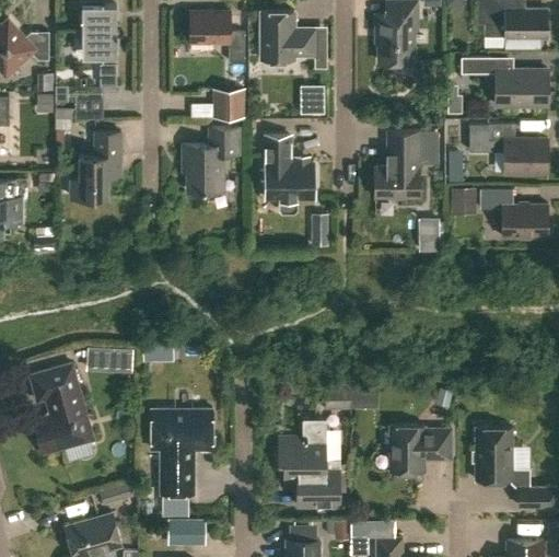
[(423,0),(424,10),(442,9),(441,0),(423,0)]
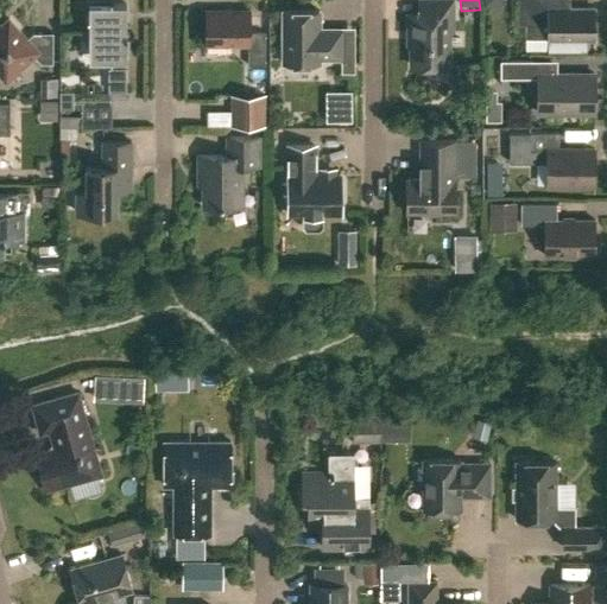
[(518,0),(519,27),(526,27),(526,43),(549,43),(549,53),(587,53),(587,43),(595,43),(595,11),(566,12),(564,0),(518,0)]
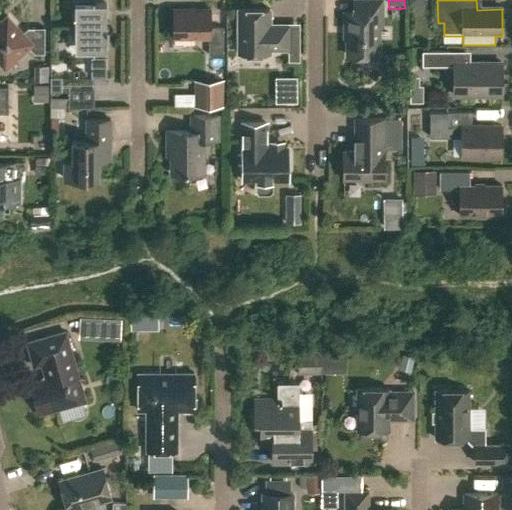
[(357,15),(345,15),(345,30),(349,30),(349,59),(378,59),(379,16),(383,16),(383,2),(357,2),(357,15)]
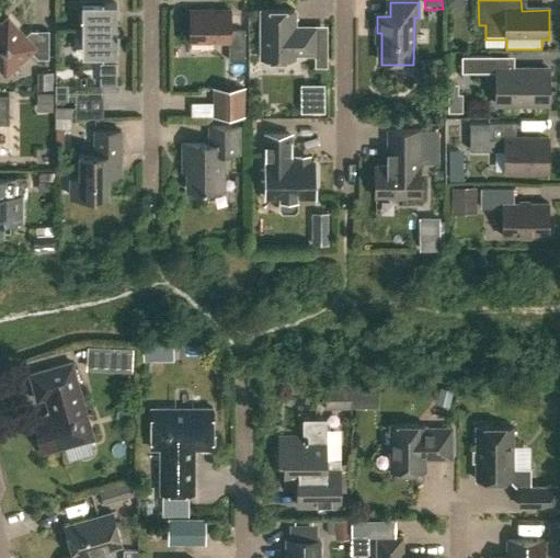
[(40,7),(41,25),(52,24),(52,6),(40,7)]
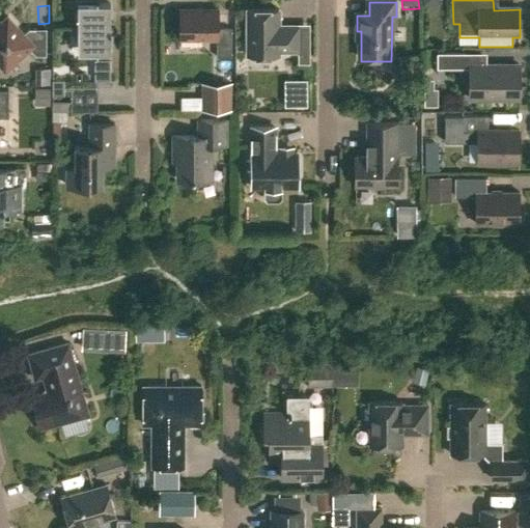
[(78,6),(79,56),(111,56),(111,6),(78,6)]
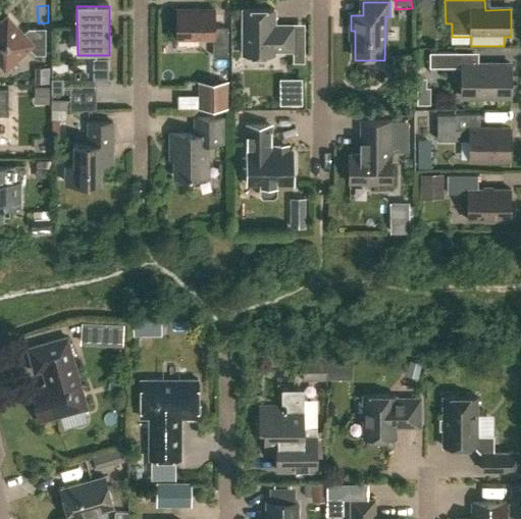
[(214,41),(214,59),(228,59),(228,31),(215,31),(215,12),(177,12),(177,41),(214,41)]
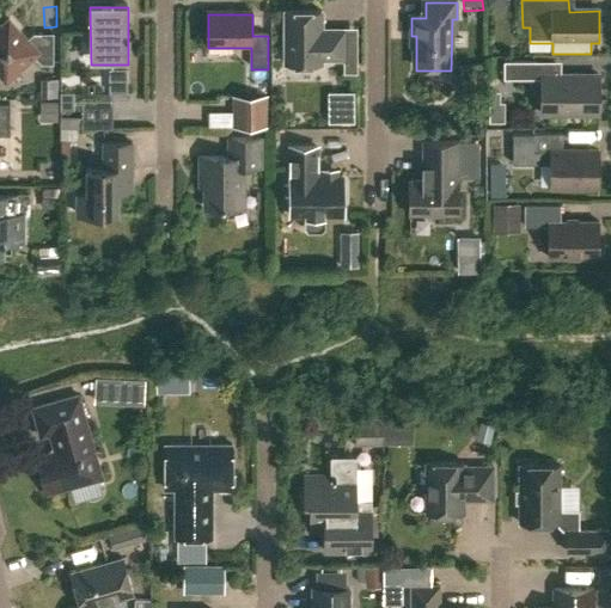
[(322,34),(322,14),(286,14),(286,68),(322,68),(322,62),(344,62),(344,34),(322,34)]
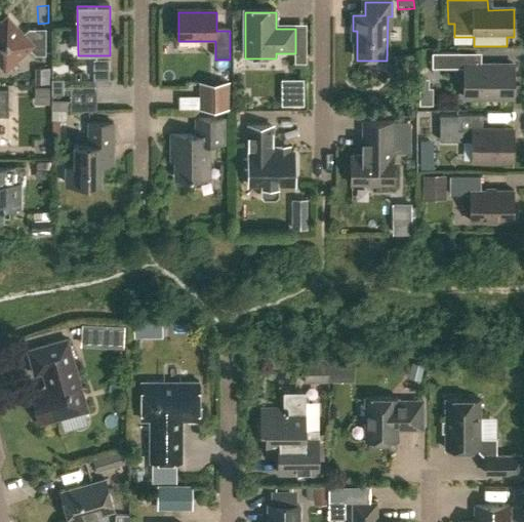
[(0,67),(6,73),(30,51),(36,58),(46,58),(47,32),(30,31),(24,36),(8,19),(0,26),(0,67)]
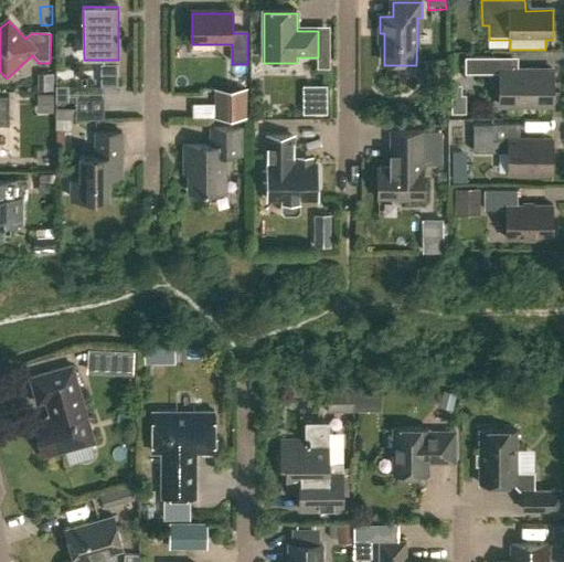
[(553,108),(553,72),(501,72),(501,108),(553,108)]
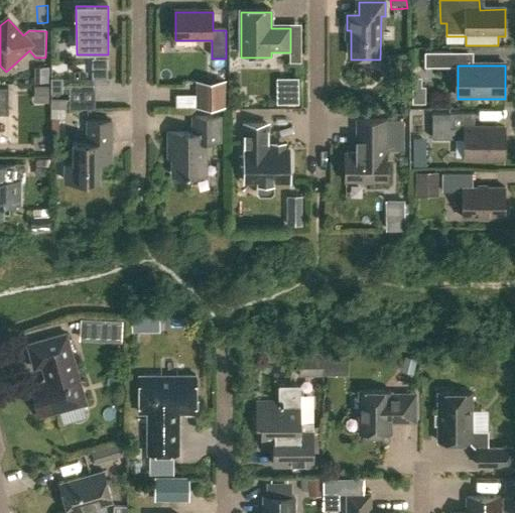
[(196,85),(197,111),(225,110),(225,84),(196,85)]
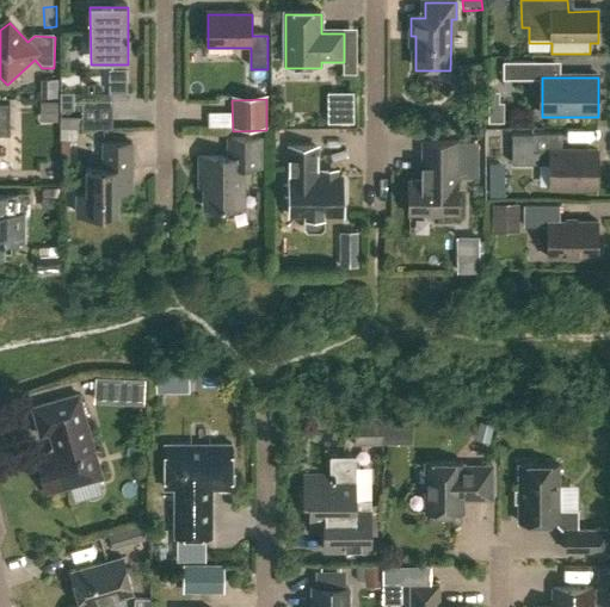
[(82,131),(114,131),(114,103),(82,103),(82,131)]
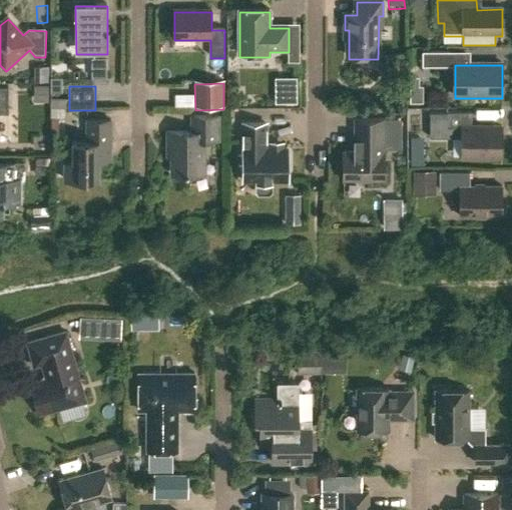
[(33,88),(33,104),(48,104),(48,88),(33,88)]
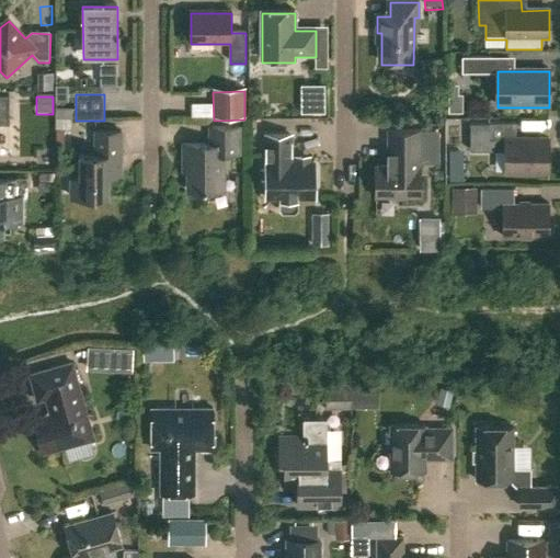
[(10,100),(0,99),(0,126),(10,127),(10,100)]
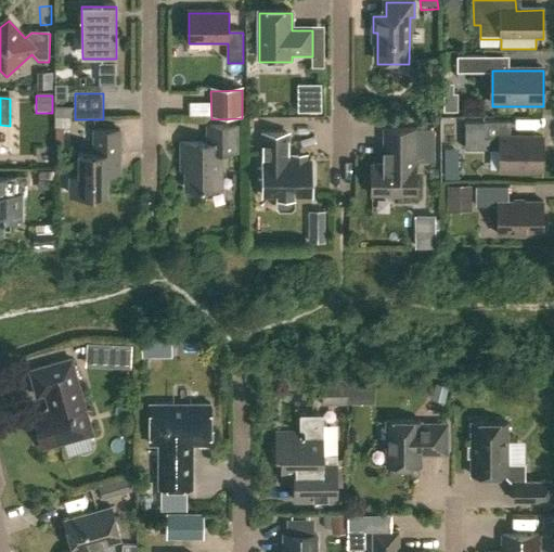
[(321,113),(321,104),(308,104),(308,113),(321,113)]
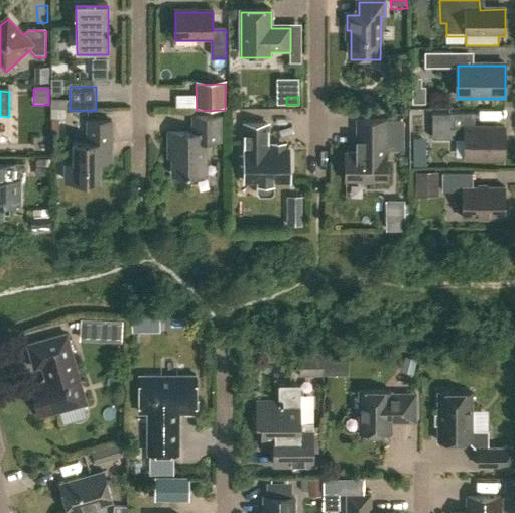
[(476,115),(451,115),(432,115),(432,141),(465,141),(465,160),(505,160),(505,130),(476,130),(476,115)]
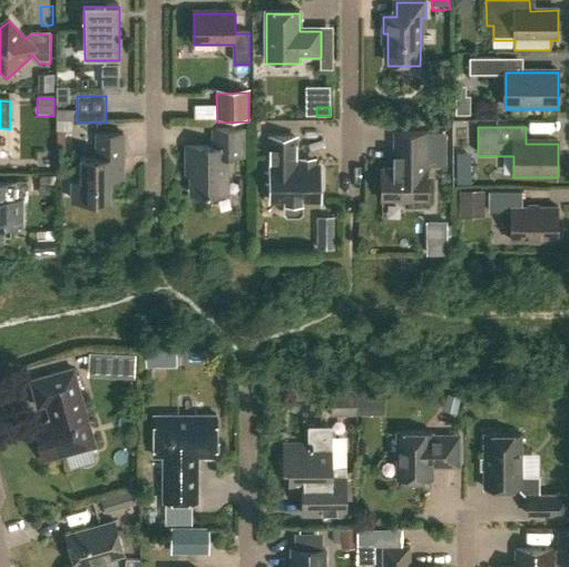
[(190,168),(190,196),(194,196),(197,198),(203,198),(206,196),(226,196),(226,159),(244,159),(244,132),(213,132),(213,149),(186,149),(186,168),(190,168)]
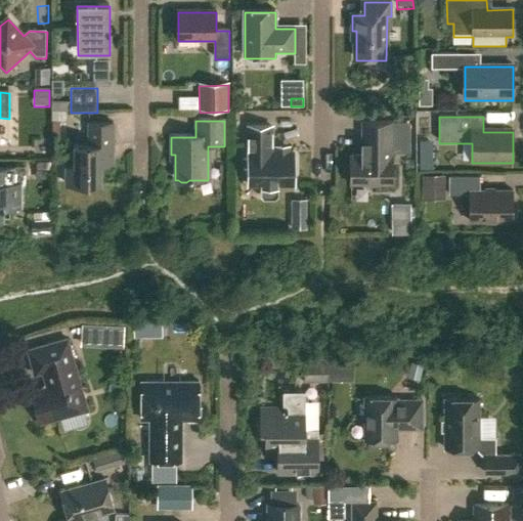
[(114,159),(114,125),(89,125),(89,146),(76,146),(76,169),(67,169),(67,186),(101,186),(101,166),(106,166),(106,159),(114,159)]
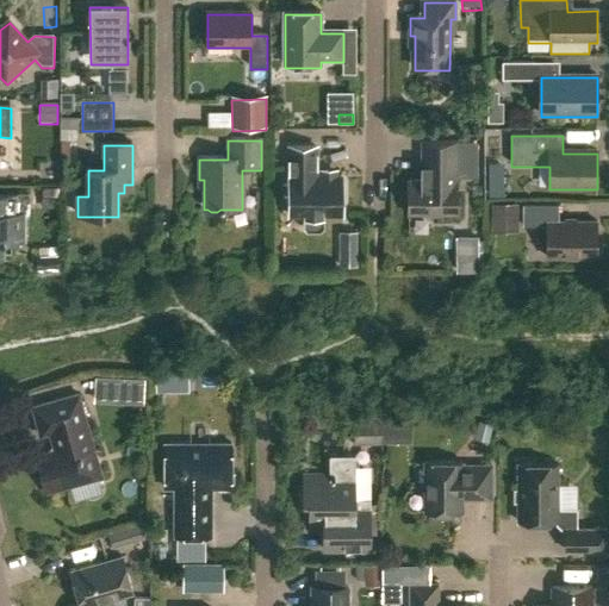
[(409,217),(458,217),(458,180),(473,180),(473,145),(422,145),(422,168),(426,168),(426,174),(422,174),(422,183),(409,183),(409,217)]
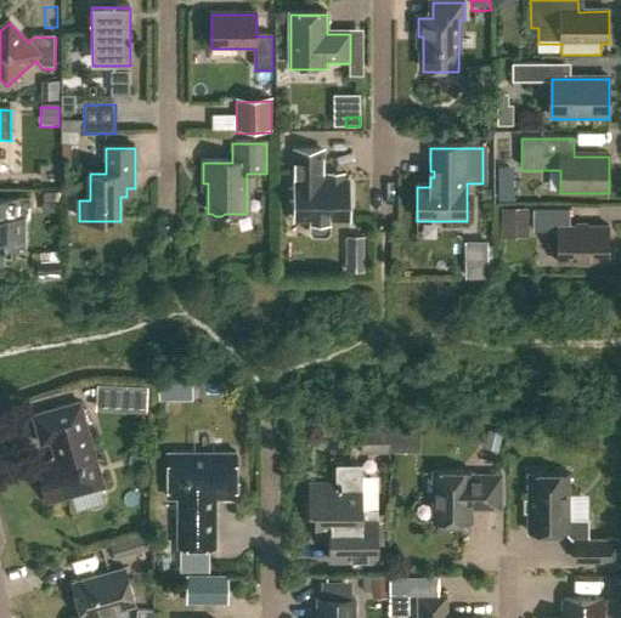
[(323,153),(295,153),(297,222),(349,222),(349,183),(323,183),(323,153)]
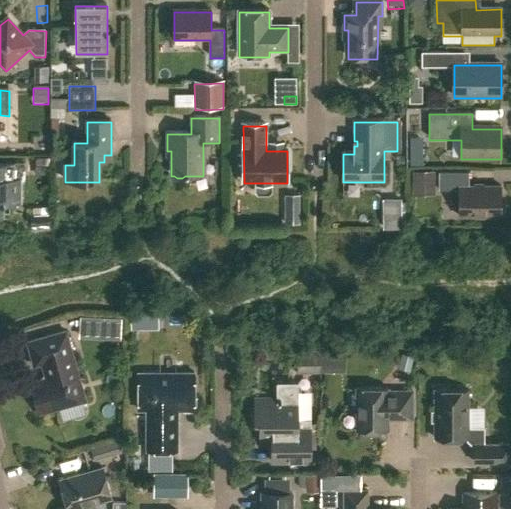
[(0,213),(3,214),(3,204),(21,204),(21,182),(25,182),(25,165),(8,165),(0,165),(0,213)]
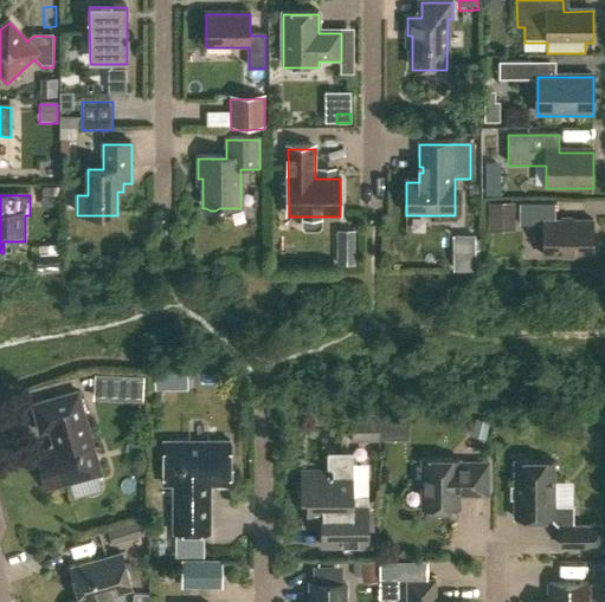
[(593,222),(555,222),(555,206),(520,206),(520,227),(544,227),(544,258),(593,258),(593,222)]
